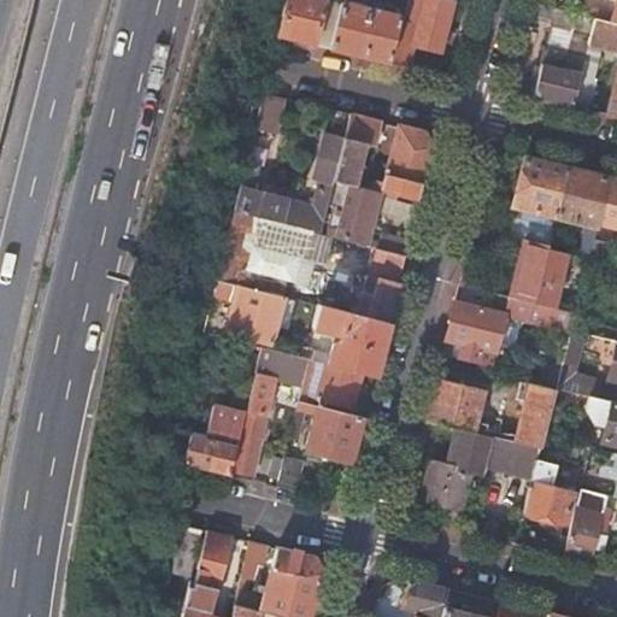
[(287,0),(278,36),(316,45),(327,0),(325,0),(287,0)]
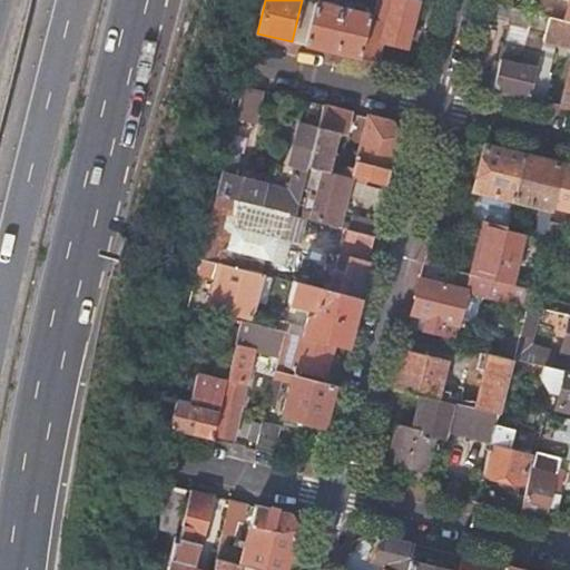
[(360,58),(379,62),(383,41),(406,48),(418,0),(402,0),(403,0),(401,0),(379,0),(374,21),(386,25),(383,39),(366,35),(360,58)]
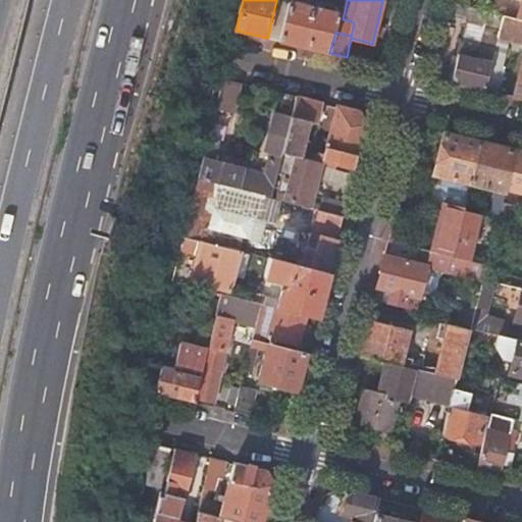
[(329,53),(335,32),(340,15),(324,12),(325,6),(320,5),(318,10),(290,3),(280,41),(329,53)]
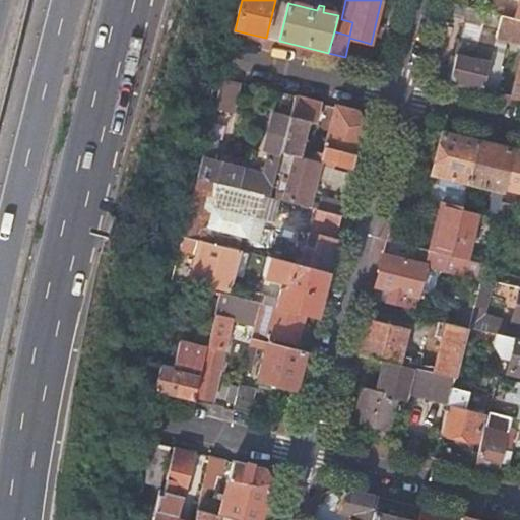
[(501,16),(467,8),(463,23),(497,31),(501,16)]
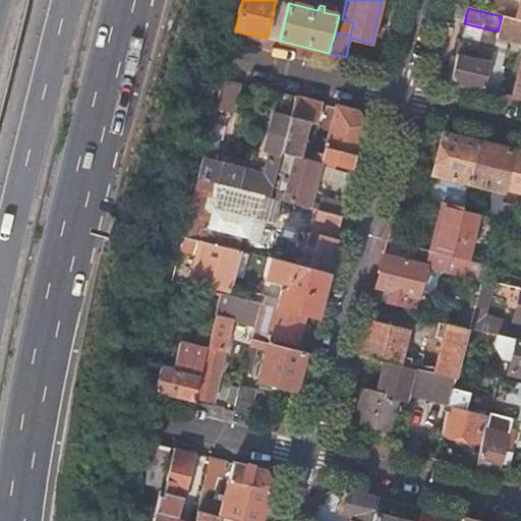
[(520,20),(515,19),(502,16),(498,32),(493,50),(489,63),(483,90),(496,93),(502,68),(499,67),(506,40),(520,43),(520,20)]
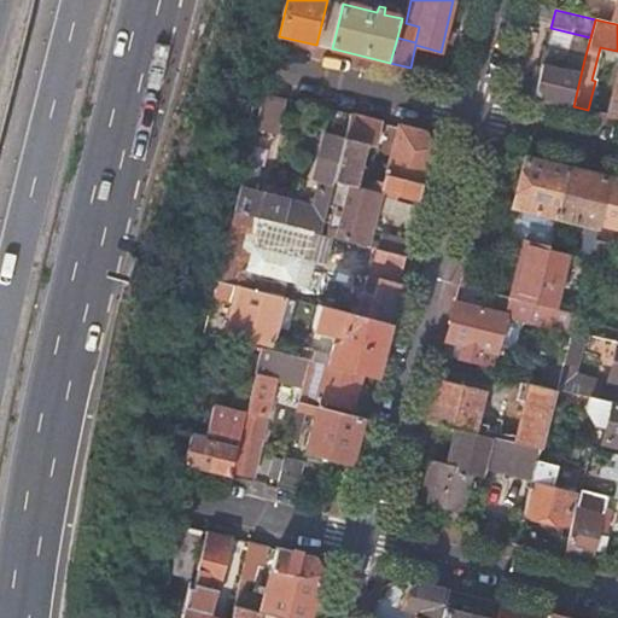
[(544,50),(532,97),(573,106),(581,75),(561,69),(565,54),(544,50)]
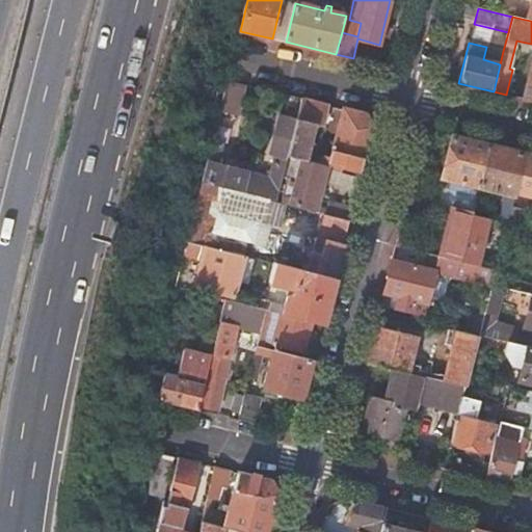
[(503,51),(486,47),(483,59),(500,64),(503,51)]
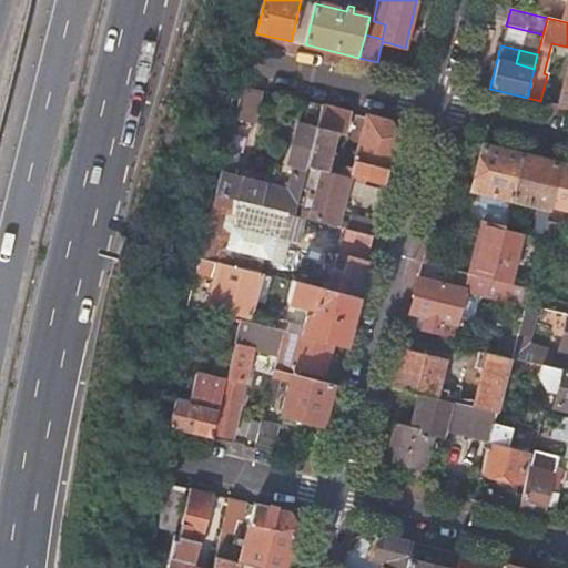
[(567,68),(558,105),(567,107),(567,68)]
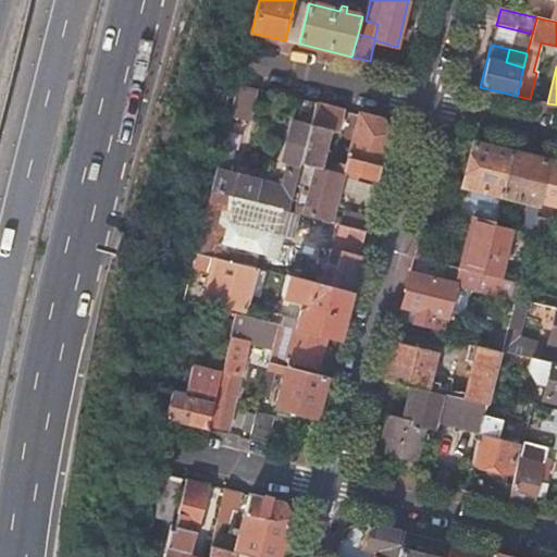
[(238,85),(231,116),(250,122),(258,89),(238,85)]
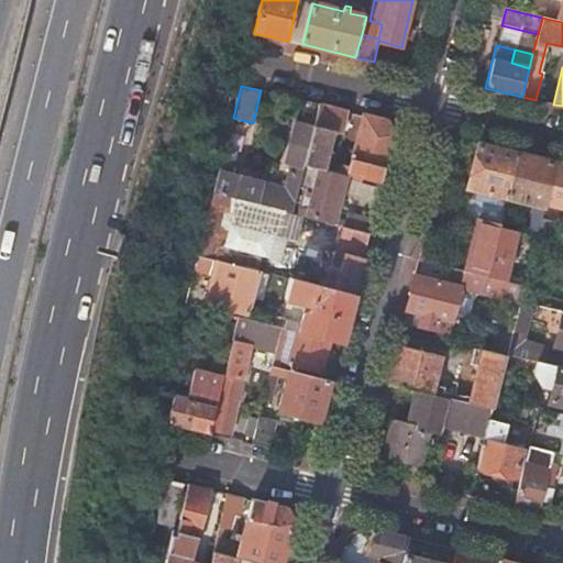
[(321,106),(316,128),(306,166),(323,170),(333,133),(343,134),(349,112),(321,106)]
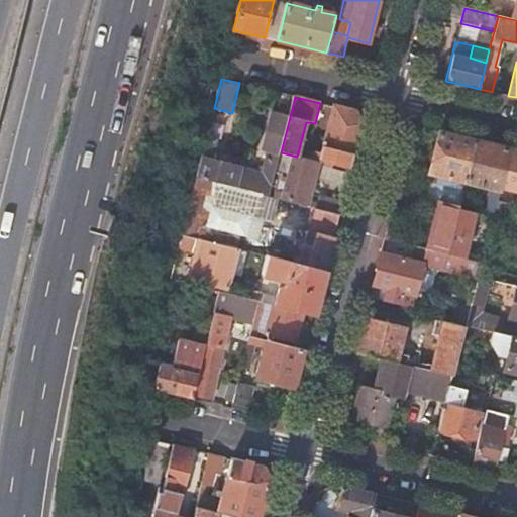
[(356,112),(335,107),(334,112),(325,143),(322,158),(317,156),(315,162),(319,163),(351,171),(364,126),(356,112)]
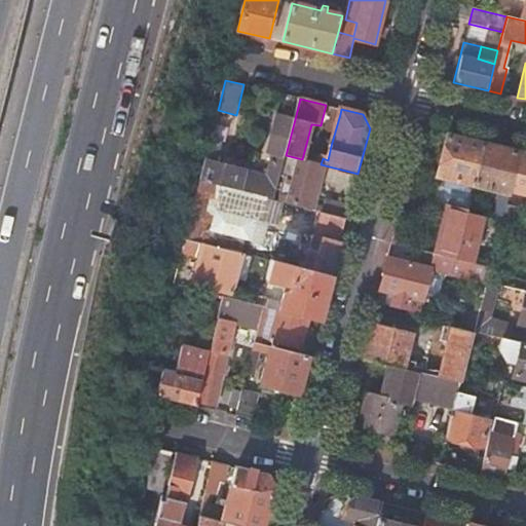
[(331,146),(340,114),(329,111),(320,143),(331,146)]
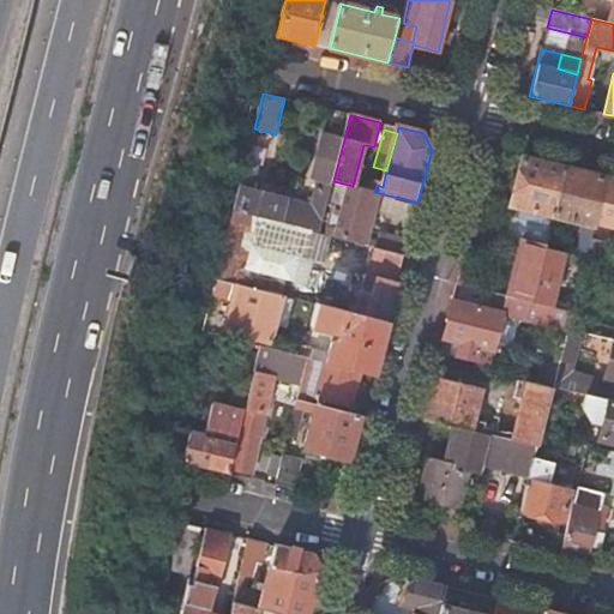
[(258,166),(246,162),(234,210),(314,232),(319,233),(325,214),(333,181),(344,139),(325,133),(319,158),(324,160),(312,205),(252,190),(258,166)]
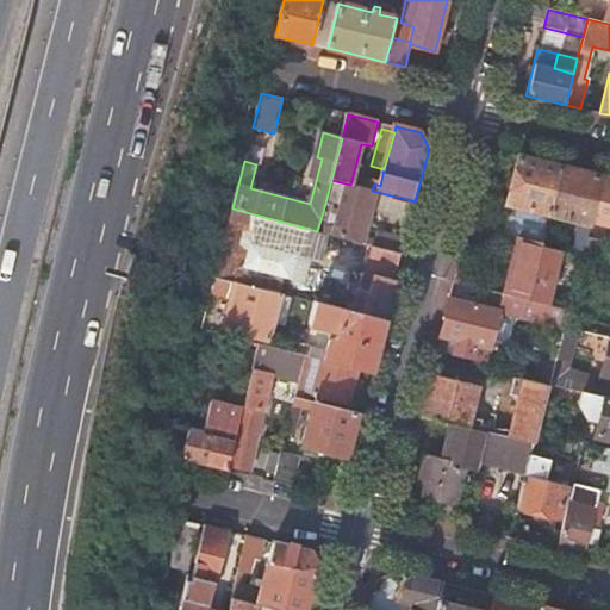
[(562,166),(517,155),(504,204),(512,206),(511,211),(517,213),(518,207),(549,215),(562,166)]
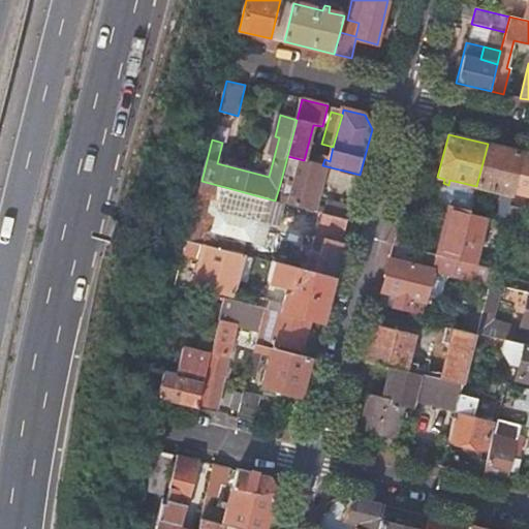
[(488,144),(476,186),(484,188),(511,194),(515,183),(523,152),(488,144)]
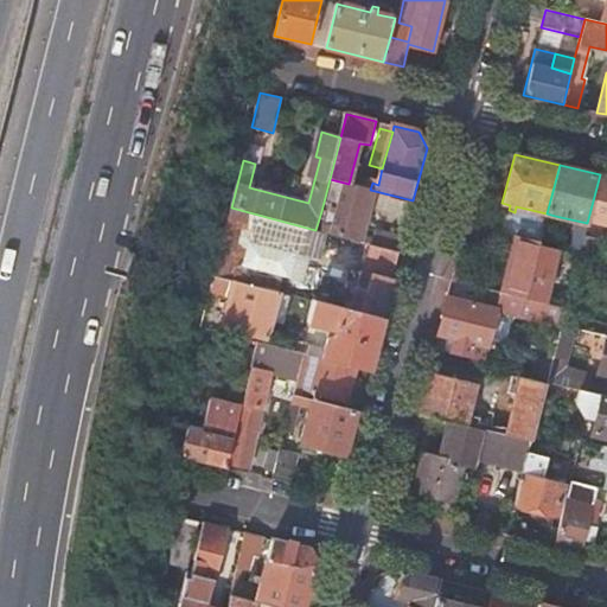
[(606,176),(600,174),(590,210),(606,213),(606,208),(606,176)]
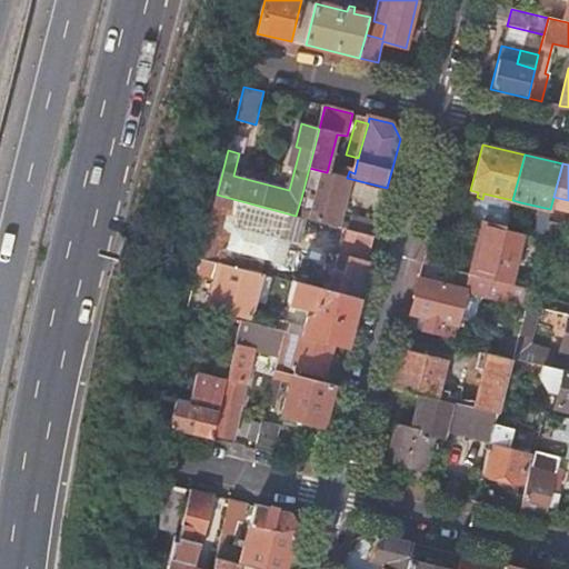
[(347,178),(327,172),(326,175),(310,170),(305,191),(308,192),(301,218),(347,229),(375,237),(378,223),(353,218),(351,223),(340,221),(351,179),(347,178)]
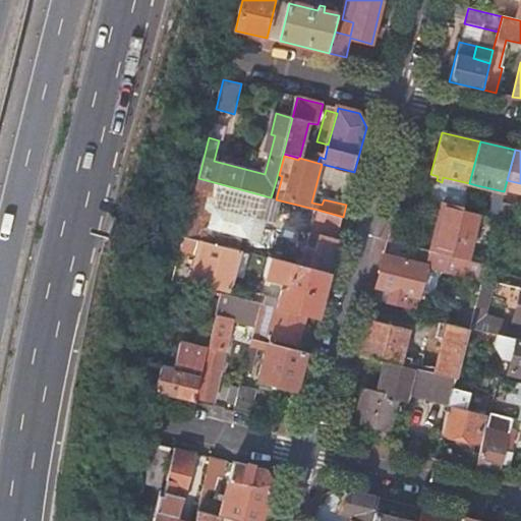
[(267,196),(198,178),(183,237),(198,240),(205,242),(239,250),(242,237),(248,238),(254,216),(276,222),(281,203),(267,198),(267,196)]
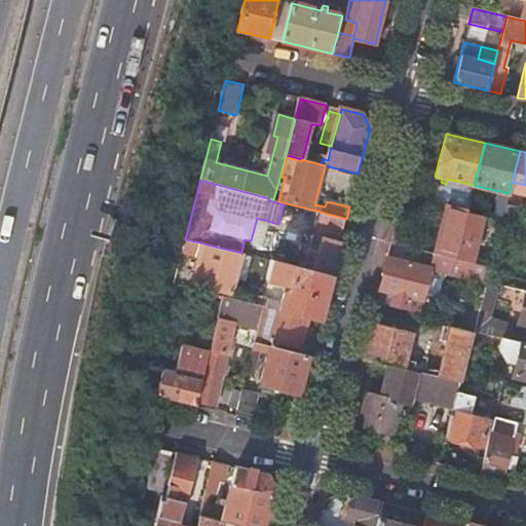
[(471,195),(472,194),(438,185),(433,201),(446,204),(467,211),(466,212),(474,214),(478,197),(471,195)]
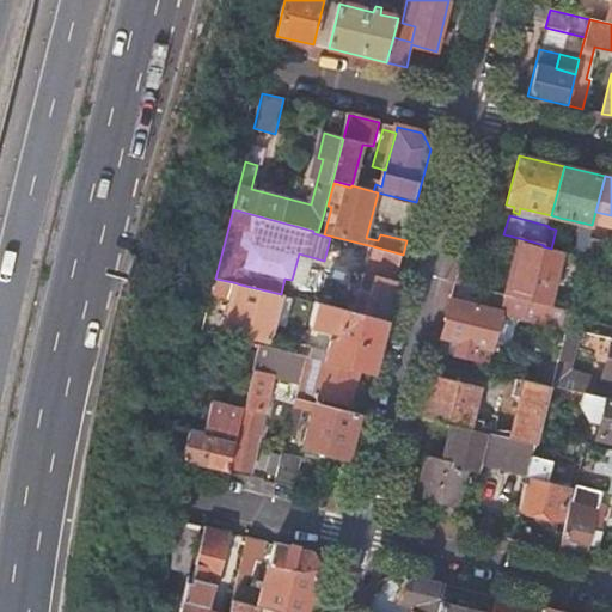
[(560,218),(551,215),(549,226),(548,227),(556,230),(560,218)]
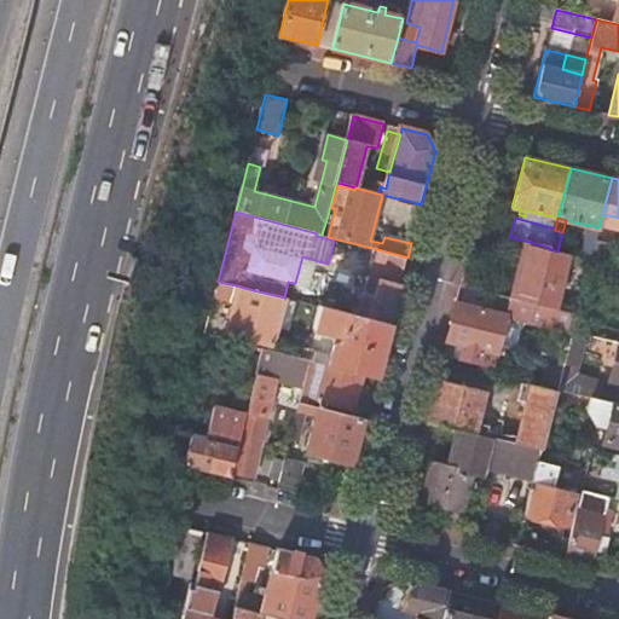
[(550,248),(525,241),(512,293),(554,302),(567,254),(557,252),(549,249),(550,248)]
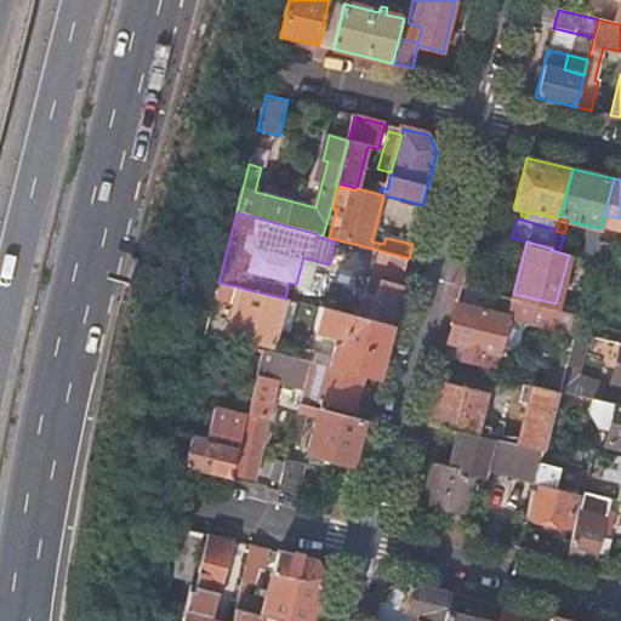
[(605,260),(609,244),(597,241),(596,245),(593,257),(605,260)]
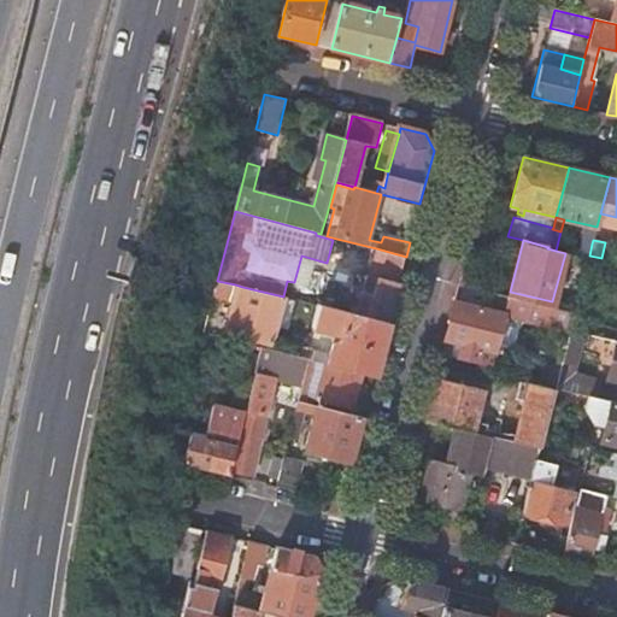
[(400,280),(406,257),(376,248),(370,272),(400,280)]
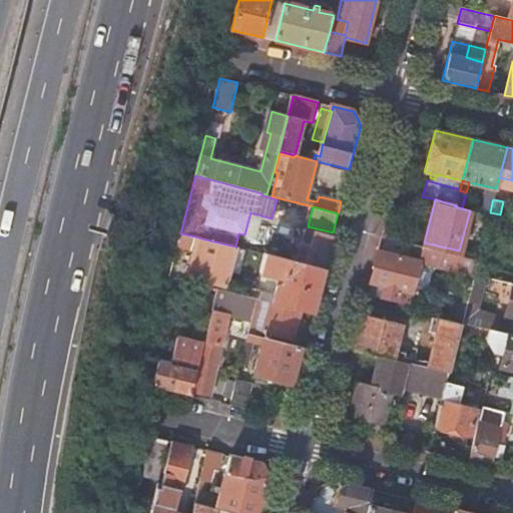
[(414,230),(384,223),(381,236),(410,243),(414,230)]
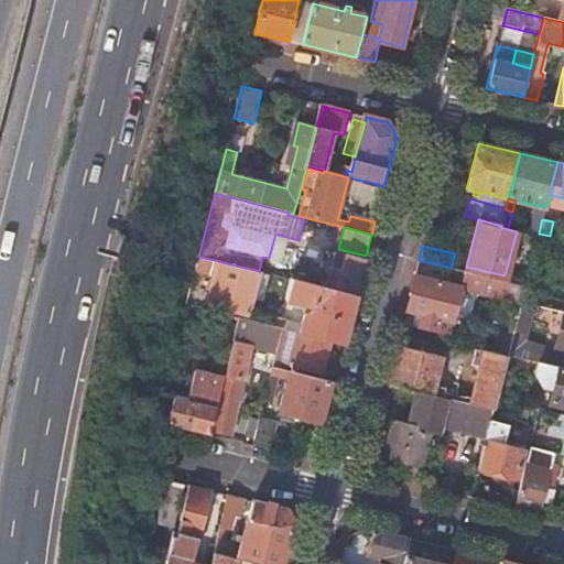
[(356,295),(365,261),(337,255),(328,289),(356,295)]
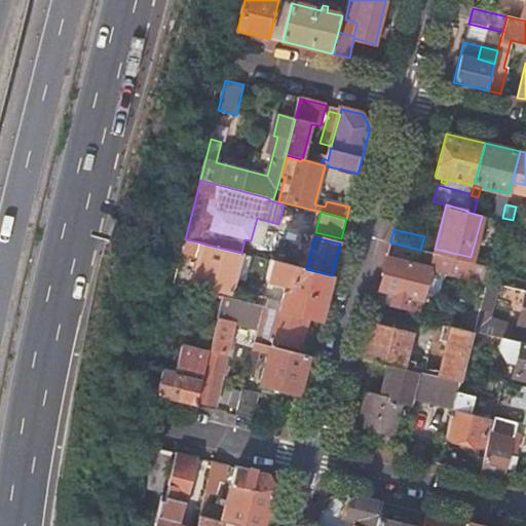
[(200,242),(185,239),(174,286),(181,287),(190,250),(198,252),(200,242)]
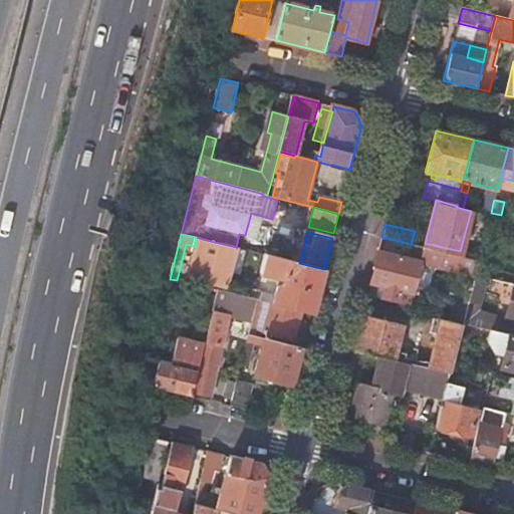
[(411,244),(381,237),(377,252),(420,262),(438,267),(467,274),(459,305),(467,307),(475,275),(479,261),(411,244)]
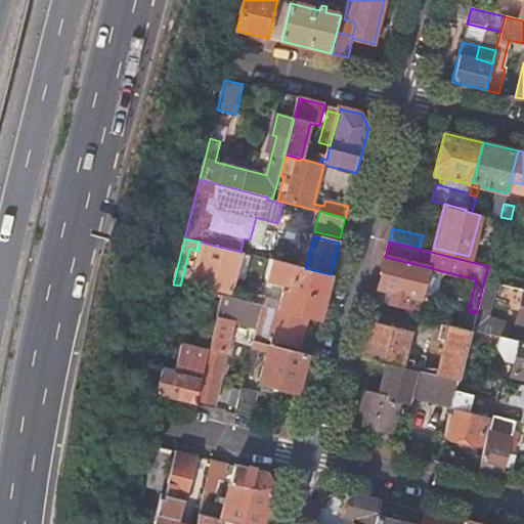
[(232,293),(243,253),(241,252),(206,244),(195,282),(232,293)]
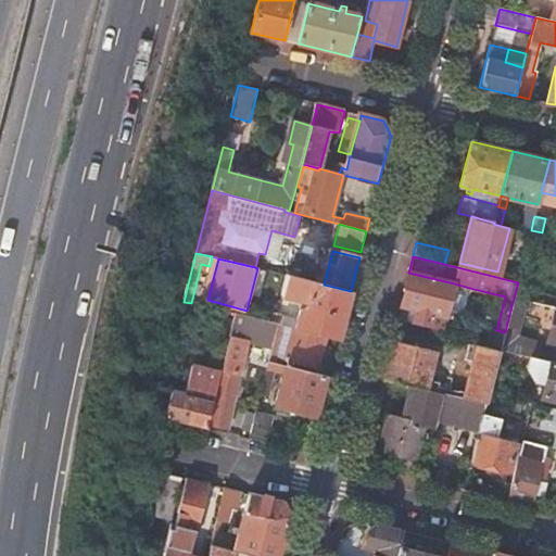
[(408,273),(400,306),(415,311),(412,323),(429,327),(431,314),(444,317),(454,283),(408,273)]
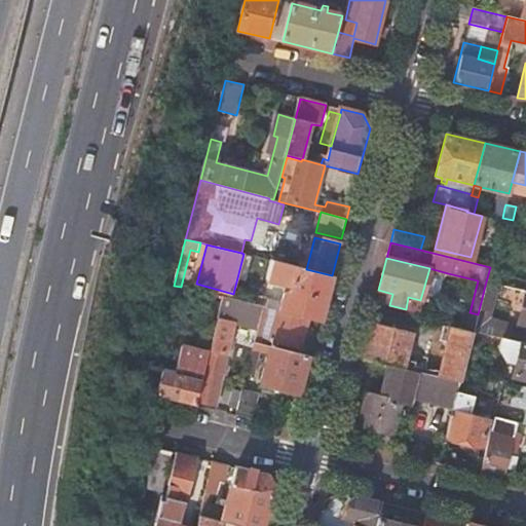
[(320,322),(332,275),(306,269),(271,260),(266,279),(292,287),(290,295),(284,294),(279,311),(309,320),(320,322)]
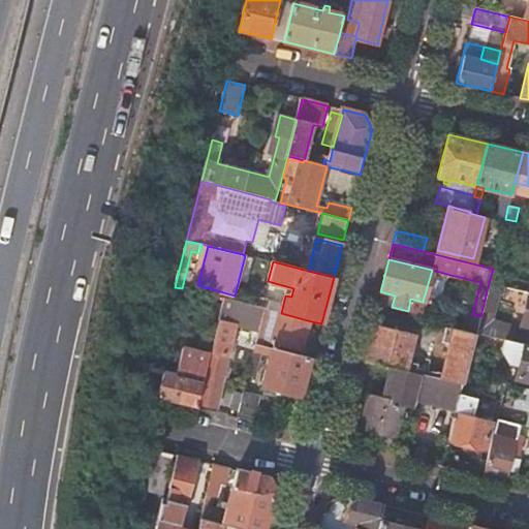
[(528,293),(520,324),(528,327),(528,293)]
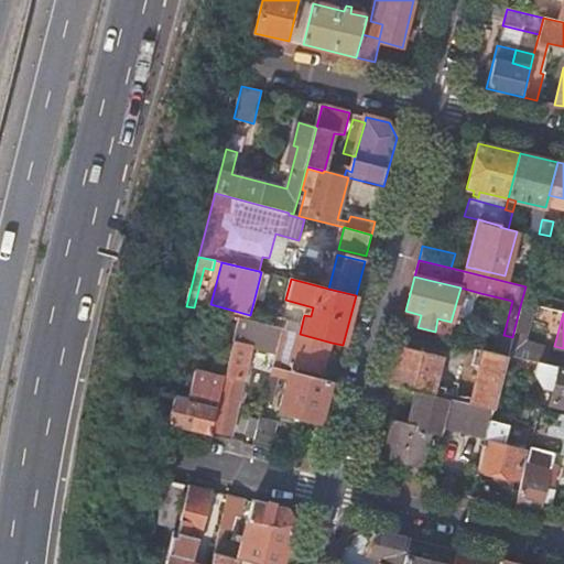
[(274,327),(277,318),(264,315),(262,324),(274,327)]
